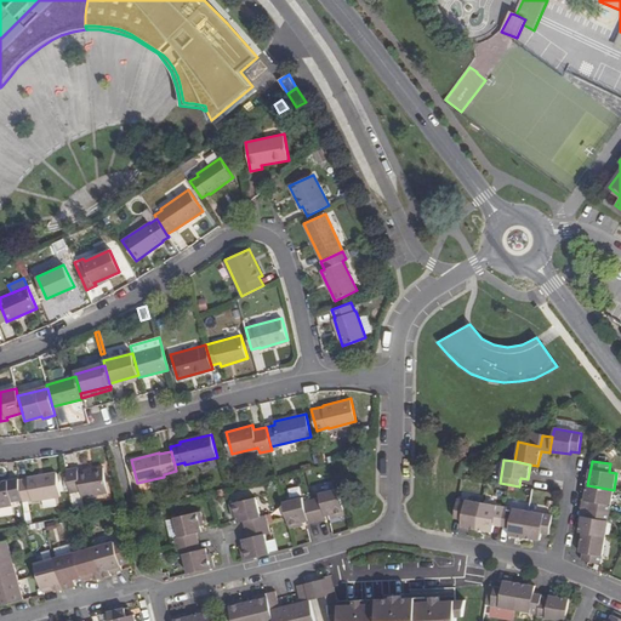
[(78,468),(67,471),(70,493),(81,490),(83,496),(108,493),(103,467),(79,471),(78,468)]
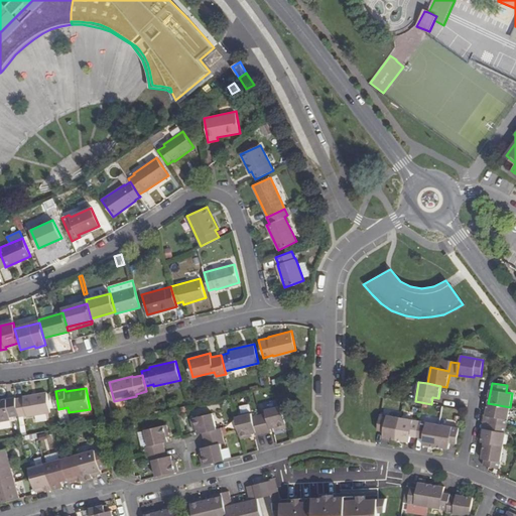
[(23,398),(16,399),(18,414),(18,417),(26,415),(26,417),(49,413),(46,393),(23,396),(23,398)]
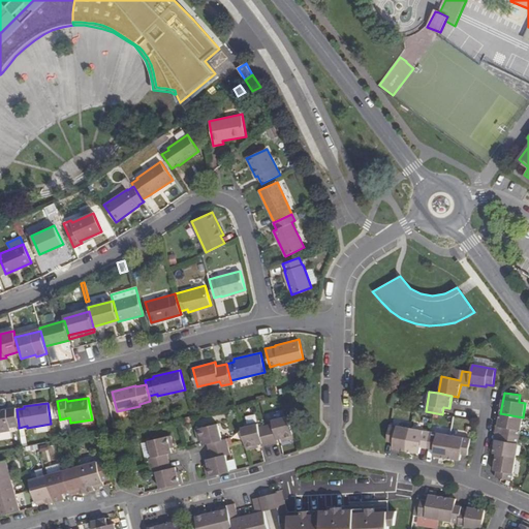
[(17,409),(16,407),(0,409),(0,431),(10,429),(9,427),(19,425),(17,409)]
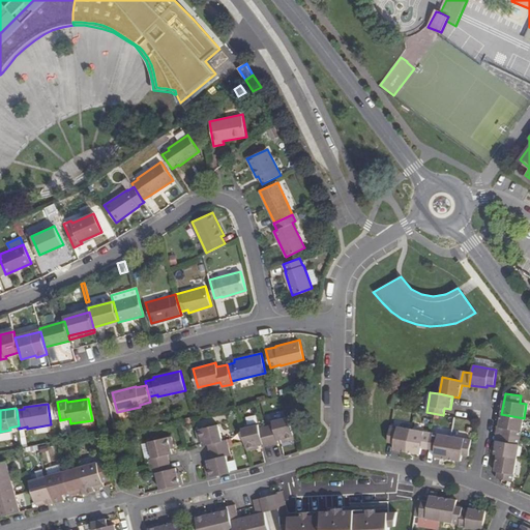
[(521,438),(524,418),(501,414),(499,428),(505,429),(504,436),(521,438)]
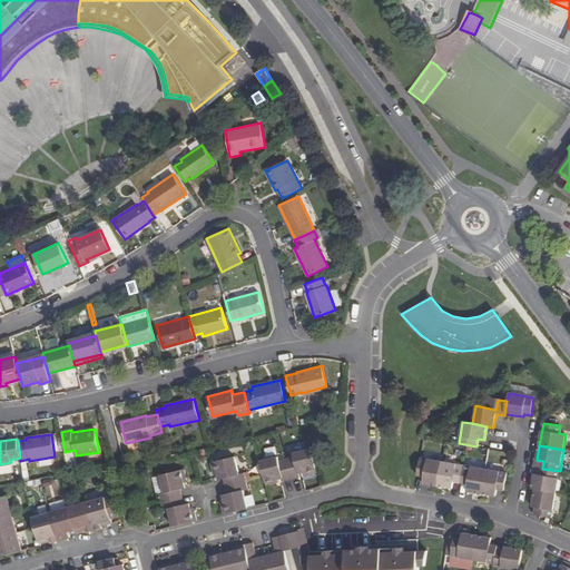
[(316,472),(311,449),(285,454),(259,461),(266,485),(275,483),(274,479),(277,479),(282,477),(283,481),(298,477),(298,473),(302,472),(306,471),(307,474),(316,472)]
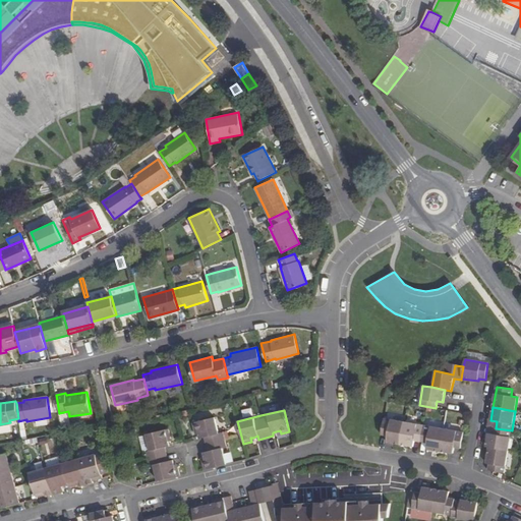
[(205,470),(227,464),(223,448),(226,447),(223,432),(219,433),(215,417),(192,423),(194,431),(197,430),(198,433),(199,439),(205,438),(208,451),(204,452),(205,457),(206,461),(203,461),(205,470)]
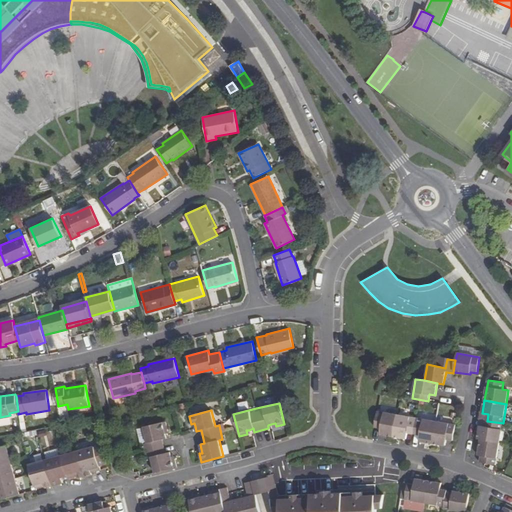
[(397,415),(378,412),(375,428),(381,429),(380,435),(394,437),(397,415)]
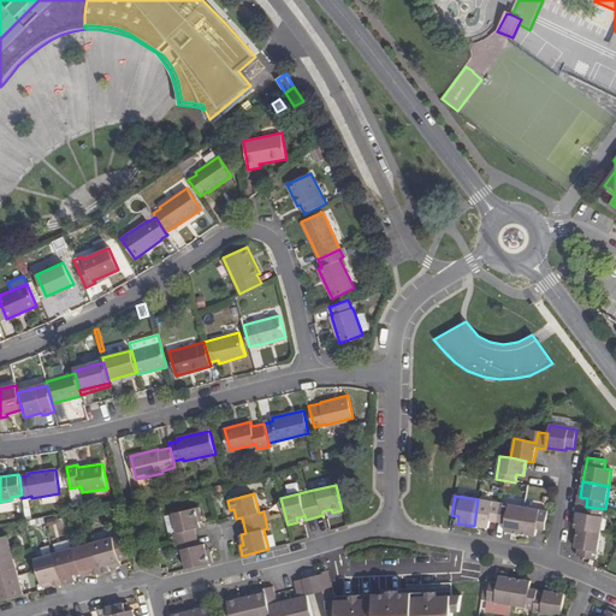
[(502,503),(478,499),(474,526),(489,528),(490,521),(498,522),(502,503)]
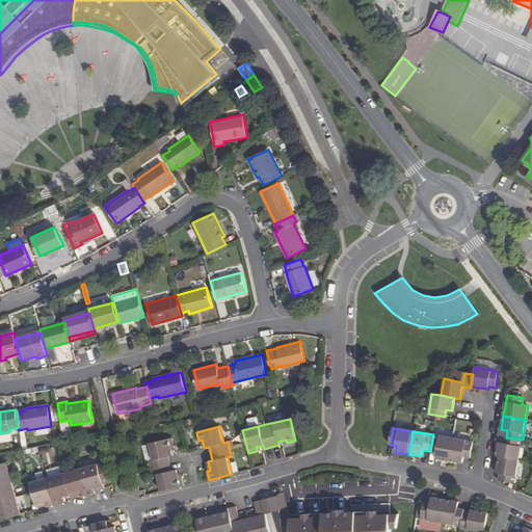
[(453,437),(433,434),(430,451),(436,452),(435,458),(449,460),(453,437)]
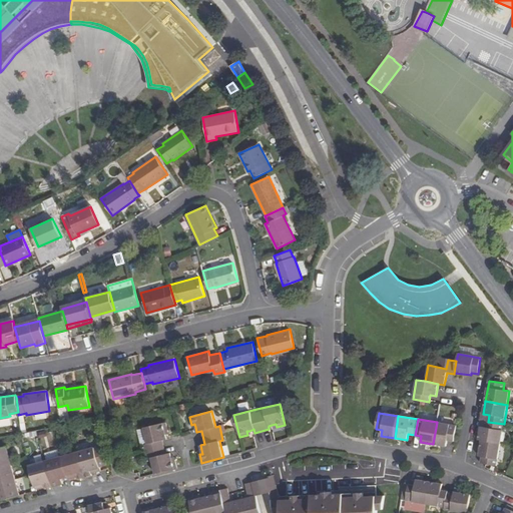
[(457,426),(437,422),(433,444),(447,447),(448,441),(454,442),(457,426)]
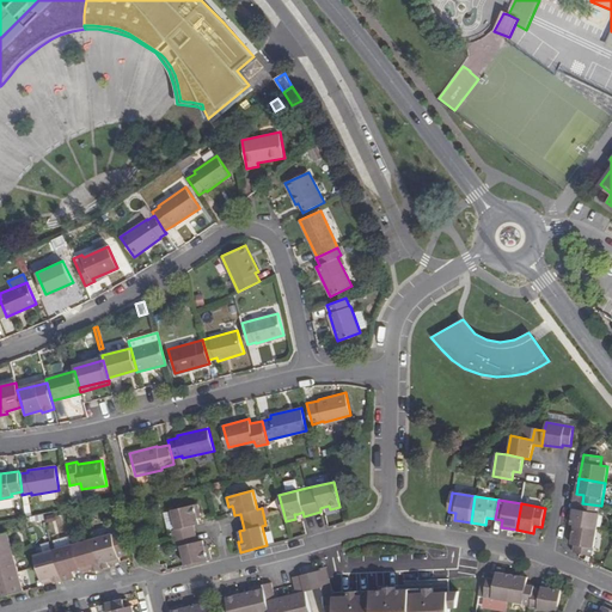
[(597,530),(601,506),(582,503),(581,510),(574,509),(571,525),(575,526),(597,530)]
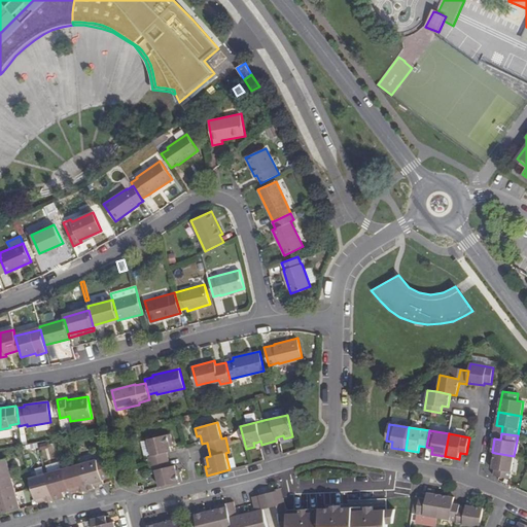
[(160,487),(182,482),(180,472),(177,473),(176,469),(175,465),(170,466),(167,452),(172,451),(171,447),(170,443),(173,443),(171,434),(147,440),(151,456),(147,457),(151,472),(155,471),(160,487)]
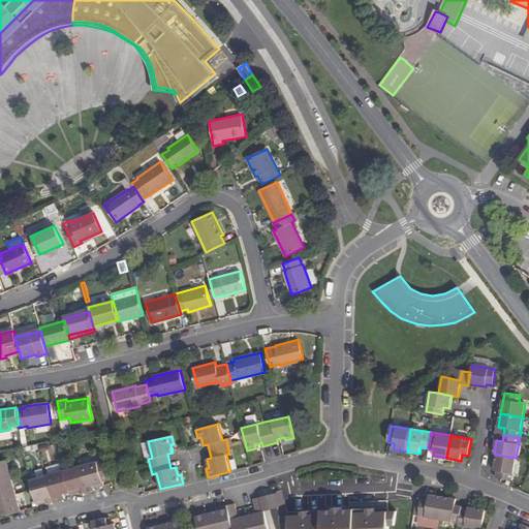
[(152,458),(148,441),(141,443),(145,460),(148,459),(152,458)]
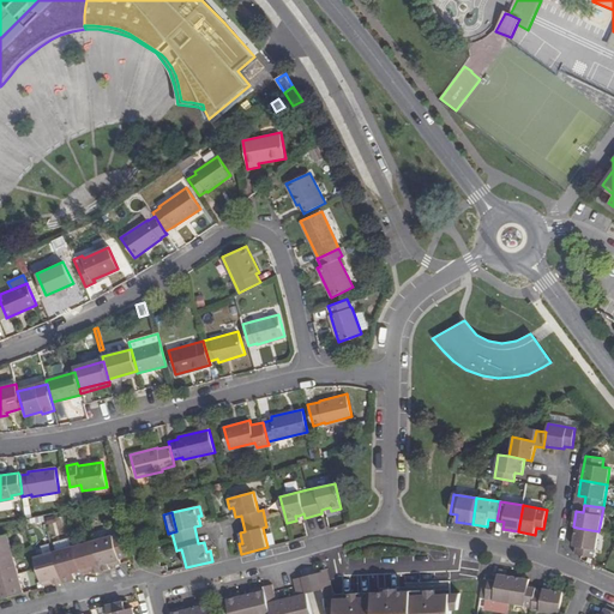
[(594,558),(599,531),(577,528),(573,546),(577,547),(576,554),(594,558)]
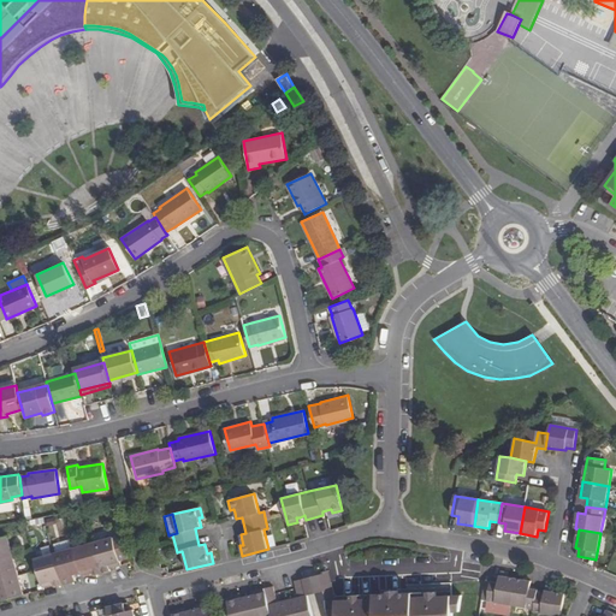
[(122,535),(114,538),(119,556),(126,555),(122,535)]
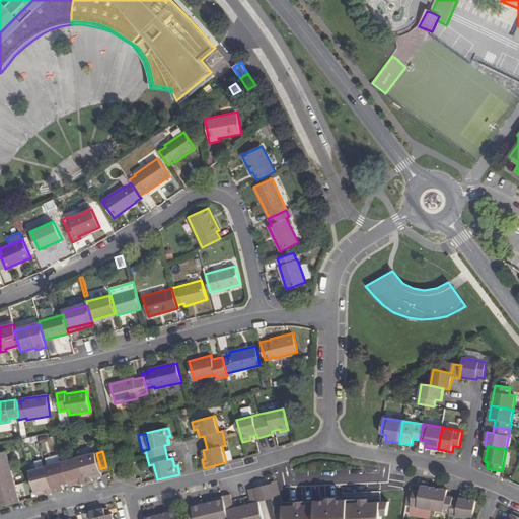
[(0,470),(11,468),(7,452),(0,453),(0,470)]
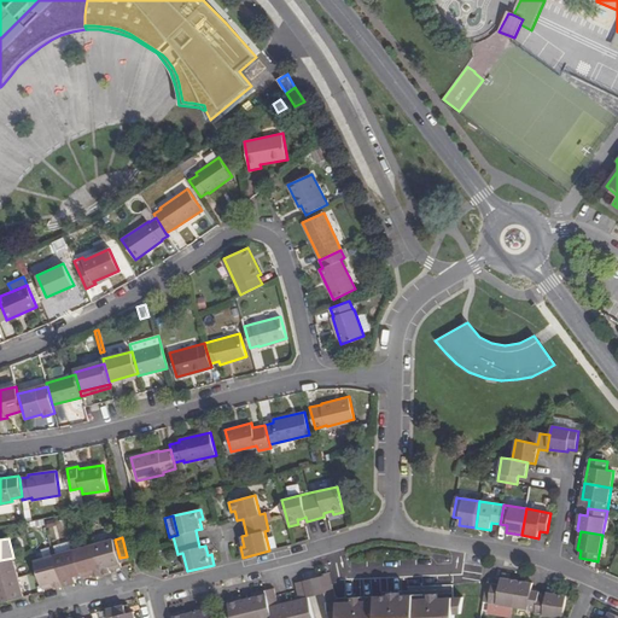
[(115,540),(94,546),(103,575),(111,572),(110,566),(121,563),(120,558),(115,540)]
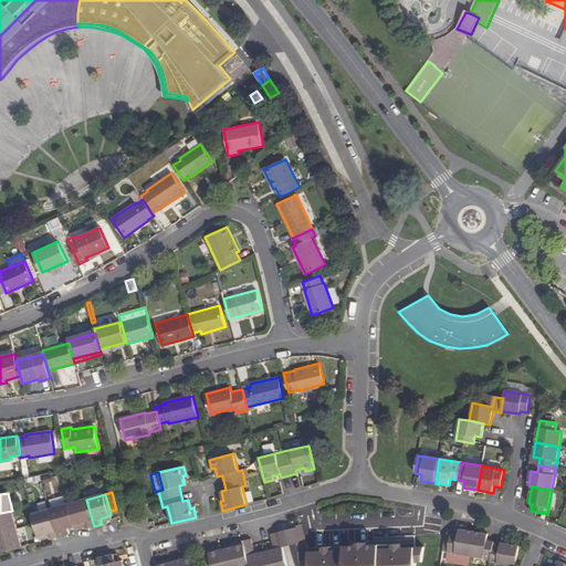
[(52,509),(66,505),(64,498),(50,501),(52,509)]
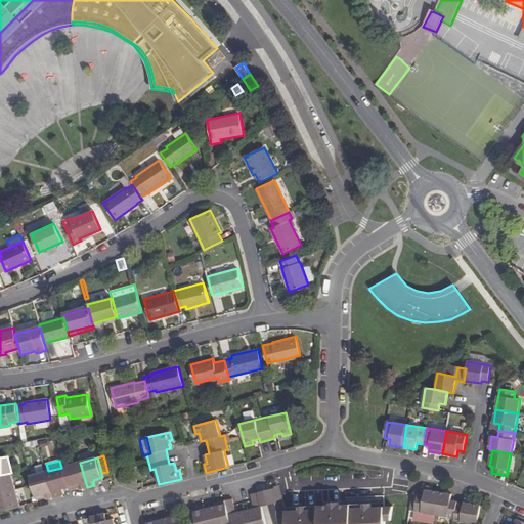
[(87,487),(80,463),(63,467),(69,487),(79,484),(80,489),(87,487)]
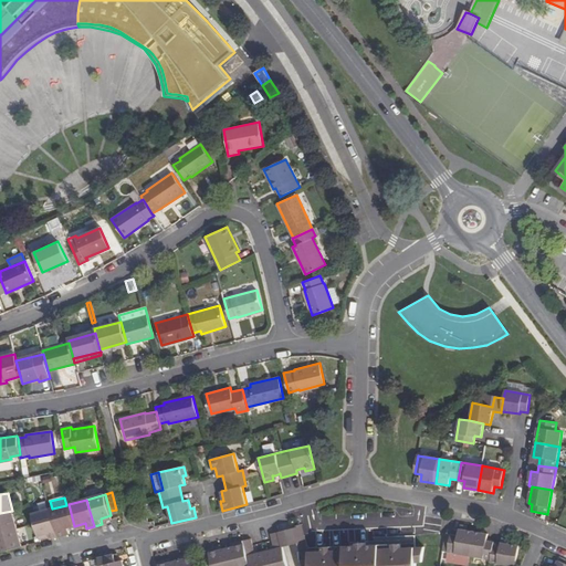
[(74,526),(69,504),(66,505),(52,509),(51,510),(59,537),(70,534),(67,527),(74,526)]
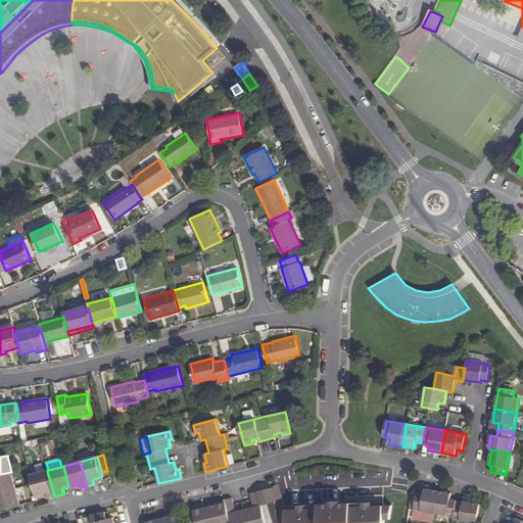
[(54,496),(47,471),(30,475),(33,484),(35,495),(45,492),(46,498),(54,496)]
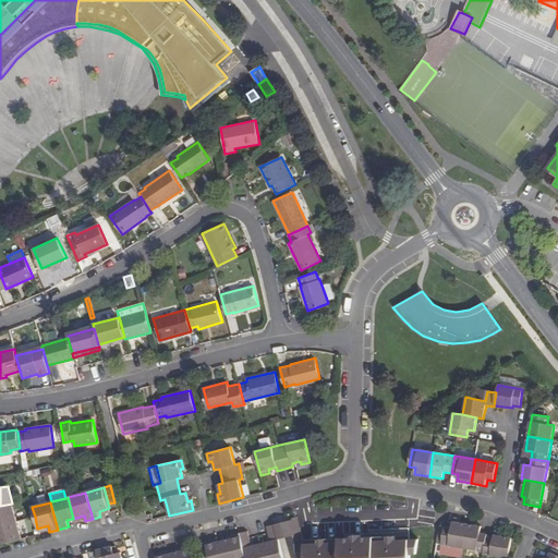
[(0,525),(16,521),(12,504),(0,506),(0,525)]
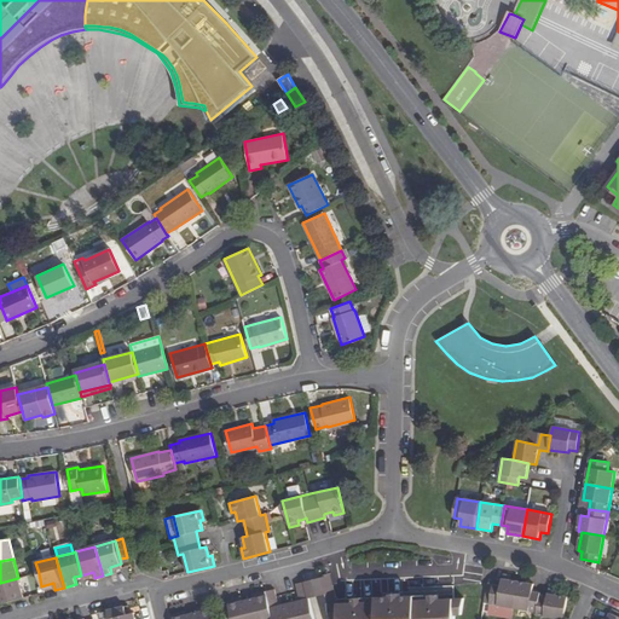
[(337,618),(455,618),(455,615),(461,614),(463,599),(438,600),(438,595),(399,596),(399,594),(391,594),(391,596),(336,599),(333,589),(331,589),(328,576),(320,577),(320,578),(325,594),(330,615),(337,614),(337,618)]
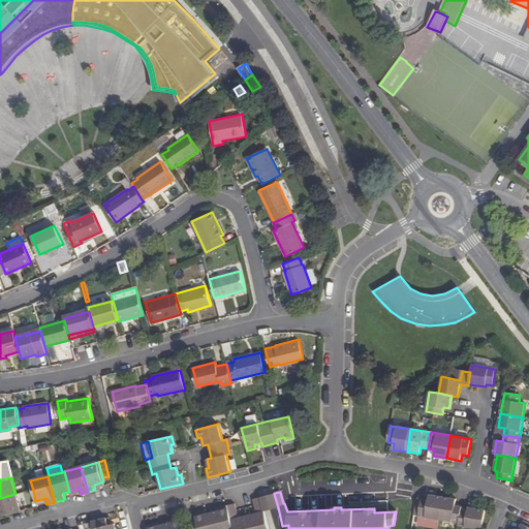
[(21,511),(16,494),(0,498),(0,514),(1,517),(21,511)]
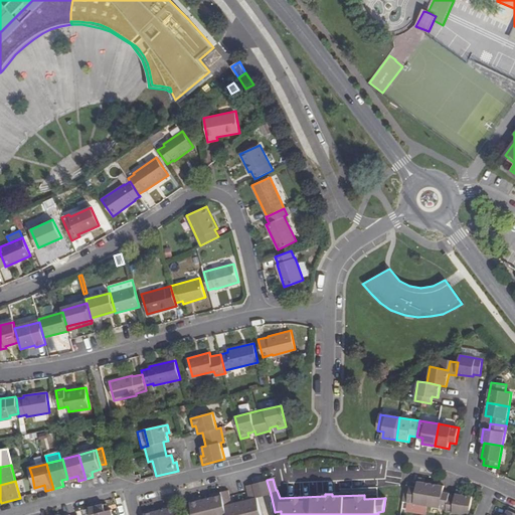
[(271,494),(267,481),(252,484),(256,498),(271,494)]
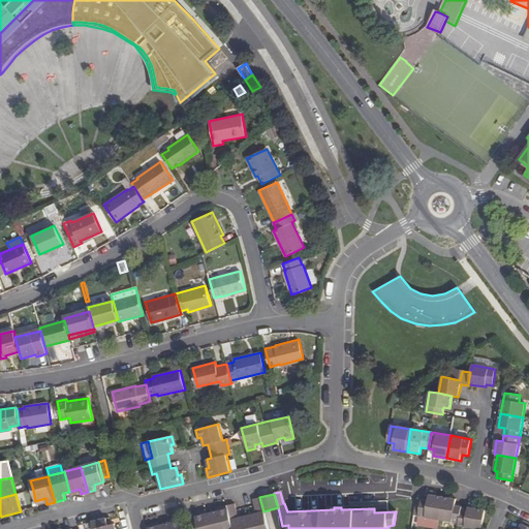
[(439,520),(443,497),(430,495),(429,501),(416,499),(414,516),(439,520)]
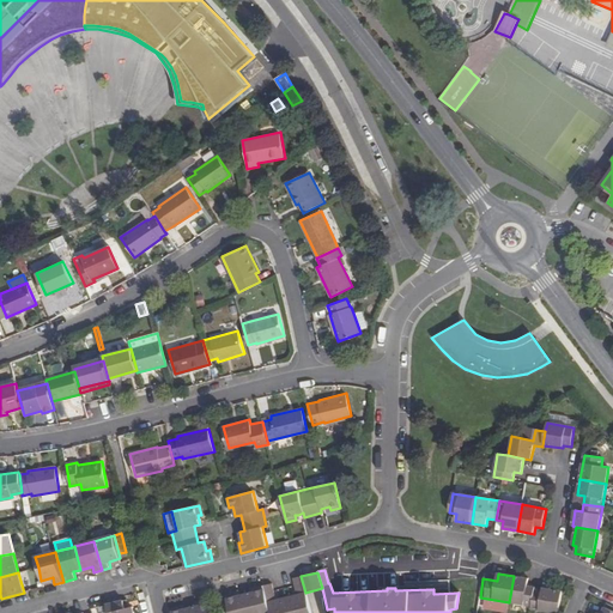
[(309,612),(305,593),(301,576),(292,578),(296,594),(274,600),(271,584),(252,588),(253,592),(249,593),(240,595),(235,596),(234,593),(225,595),(229,612),(265,612),(269,612),(309,612)]
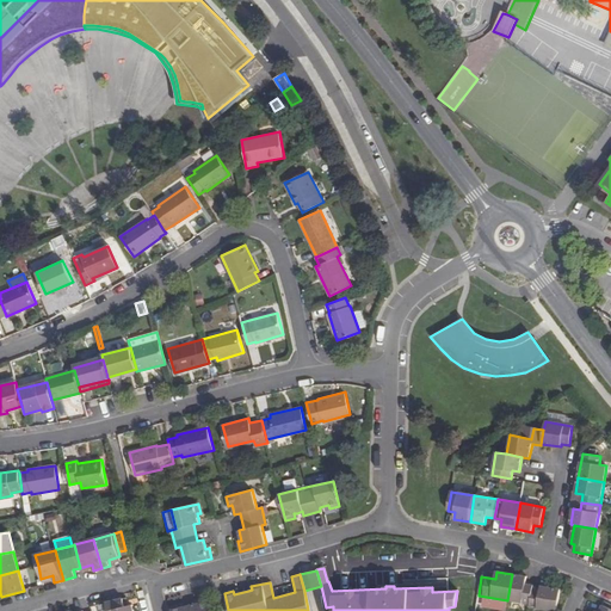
[(526,576),(512,574),(507,600),(530,604),(534,587),(534,585),(525,584),(526,576)]
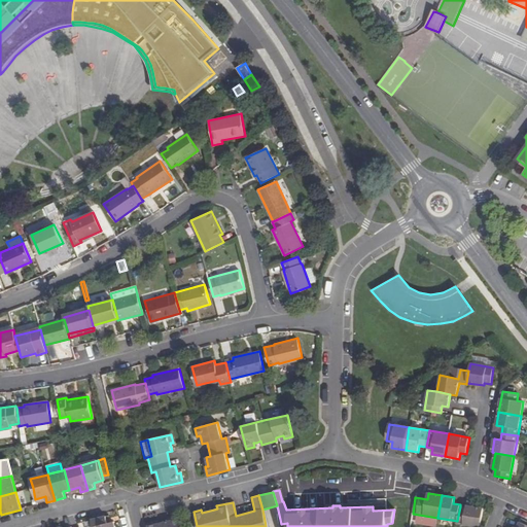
[(477,526),(481,526),(484,508),(467,505),(466,508),(460,506),(457,521),(457,524),(477,526)]
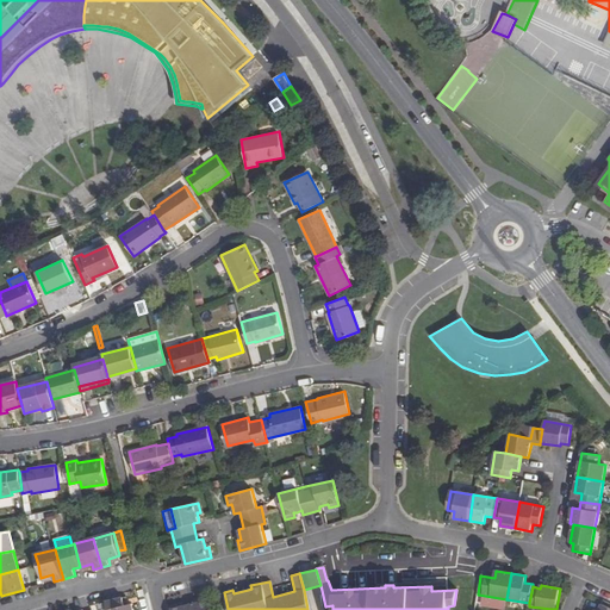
[(210,609),(207,596),(198,598),(198,602),(194,603),(185,605),(180,607),(179,603),(169,605),(170,609),(210,609)]
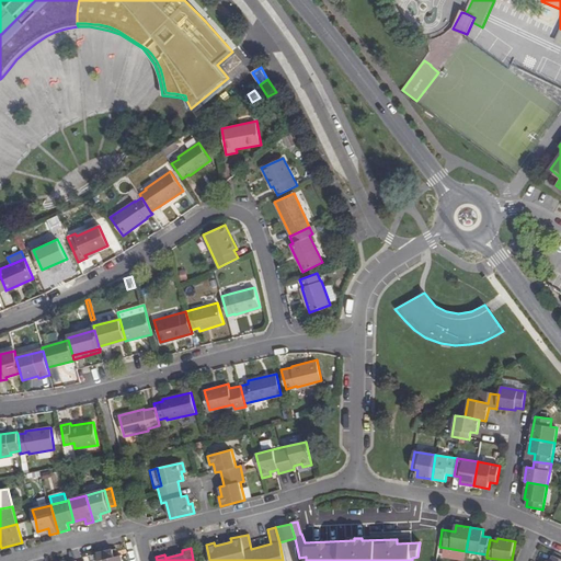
[(115,557),(113,549),(98,553),(100,560),(123,560),(122,554),(115,557)]
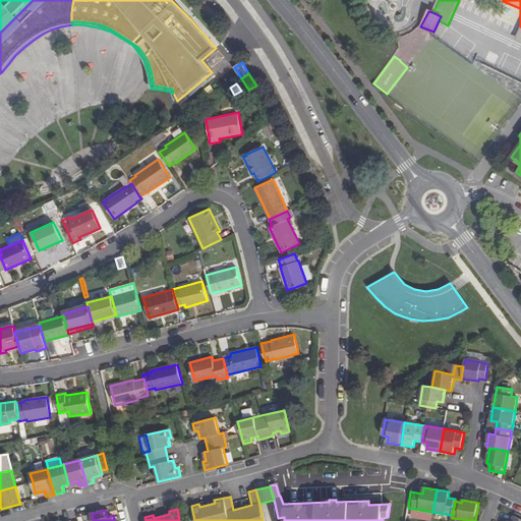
All buildings are outlined.
